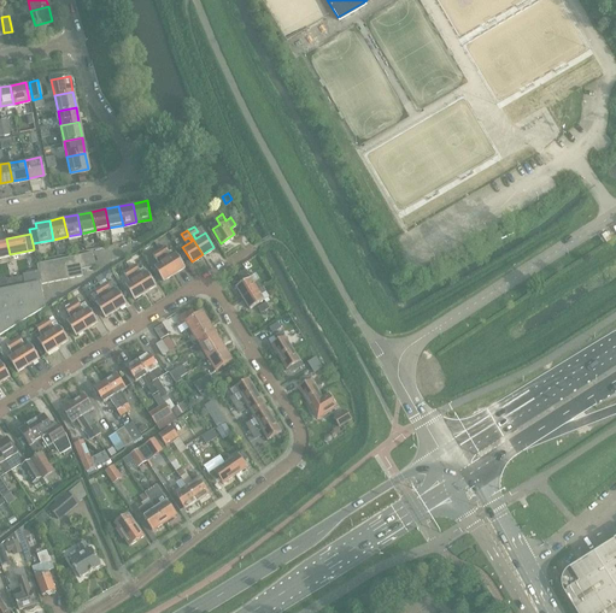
[(0,255),(10,254),(6,239),(0,240),(0,255)]
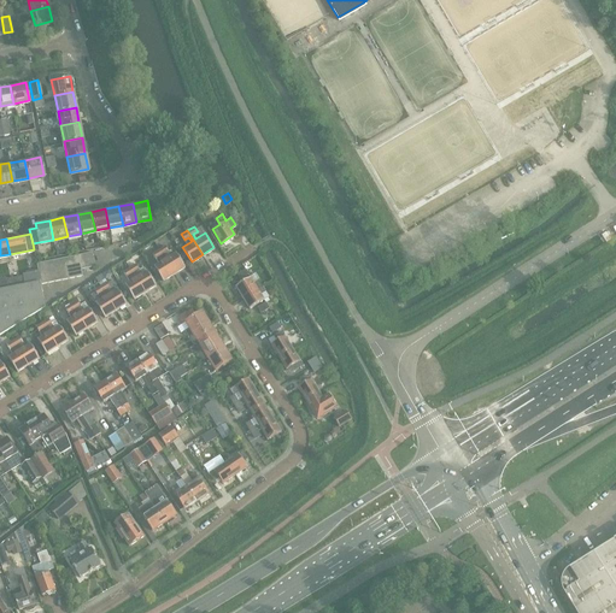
[(164,245),(158,248),(174,272),(185,265),(175,252),(166,257),(164,252),(168,249),(164,245)]
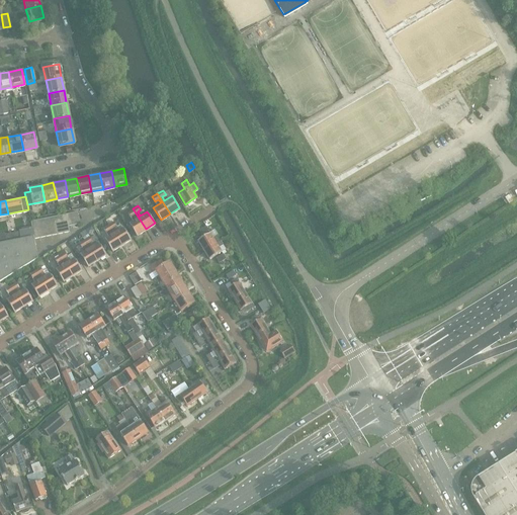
[(146,229),(133,208),(127,211),(131,217),(134,215),(136,218),(128,223),(137,235),(146,229)]
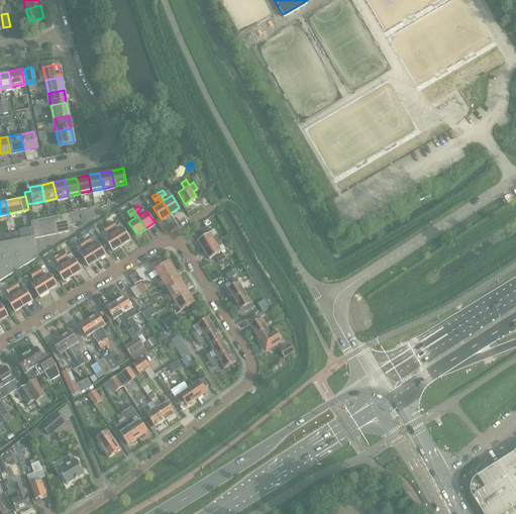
[(78,216),(72,217),(67,218),(68,224),(79,221),(78,216)]
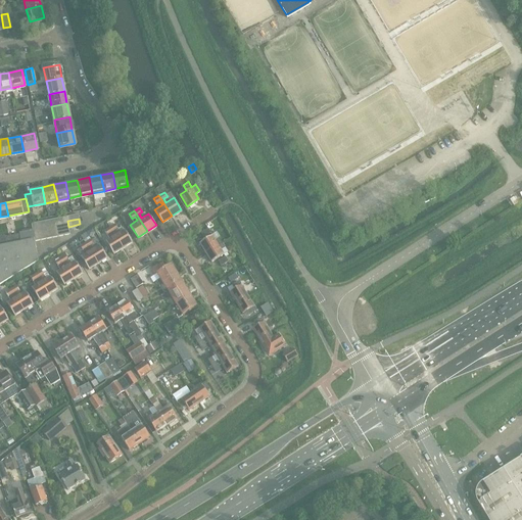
[(67,221),(61,222),(63,233),(69,232),(68,227),(67,221)]
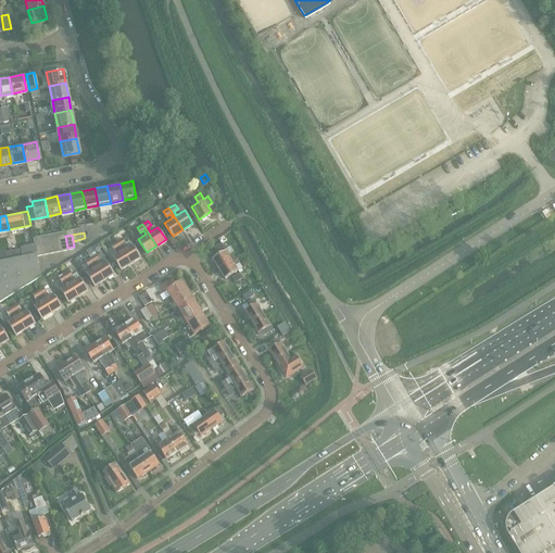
[(65,236),(59,237),(61,250),(67,248),(65,236)]
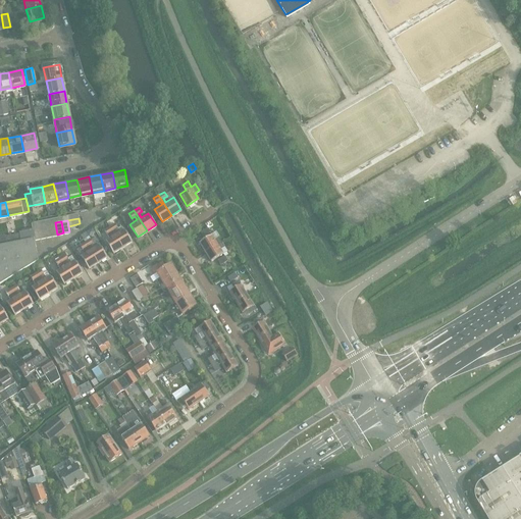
[(55,222),(49,223),(52,236),(57,235),(55,222)]
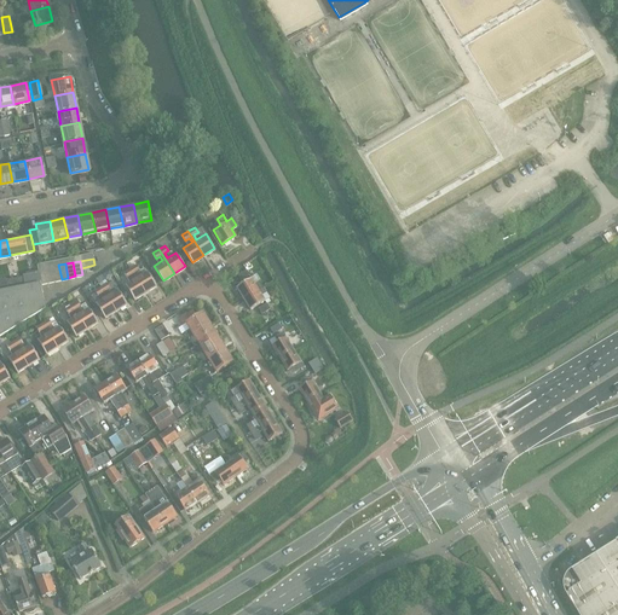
[(136,264),(130,267),(144,291),(156,284),(146,271),(138,276),(136,272),(139,268),(136,264)]
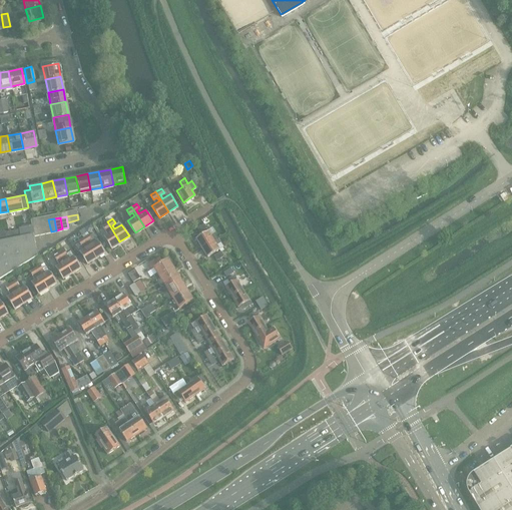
[(48,219),(43,221),(45,232),(51,231),(48,219)]
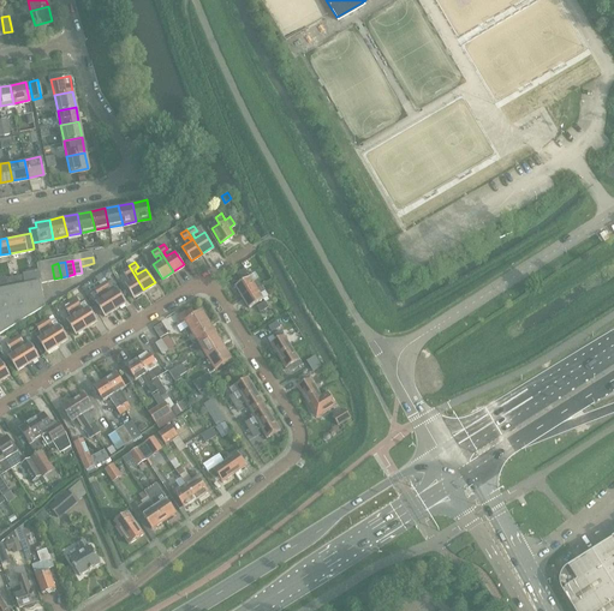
[(52,265),(45,267),(47,280),(54,279),(52,265)]
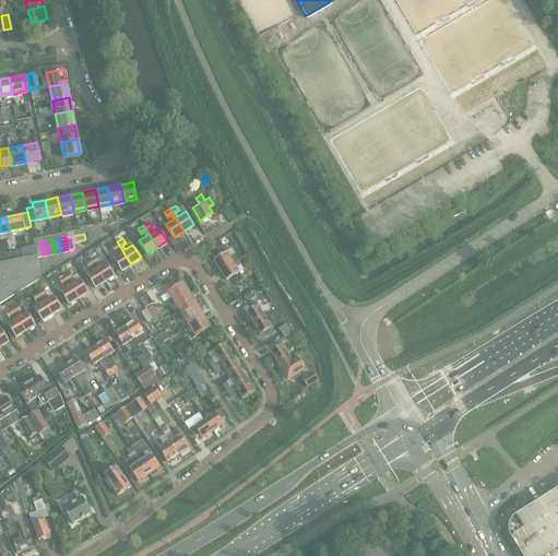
[(130,263),(117,241),(111,245),(114,250),(118,248),(120,251),(113,257),(120,270),(130,263)]
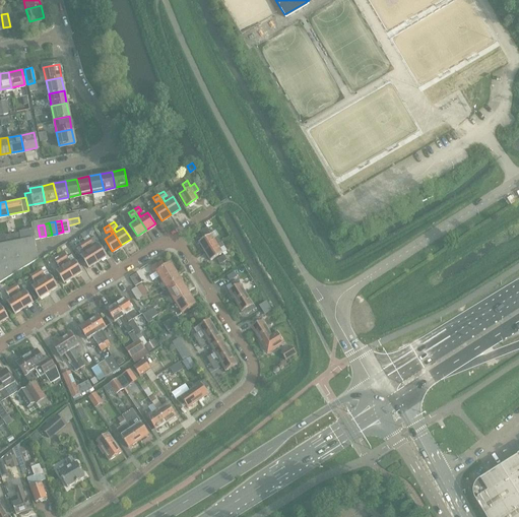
[(38,225),(31,227),(34,238),(40,237),(38,225)]
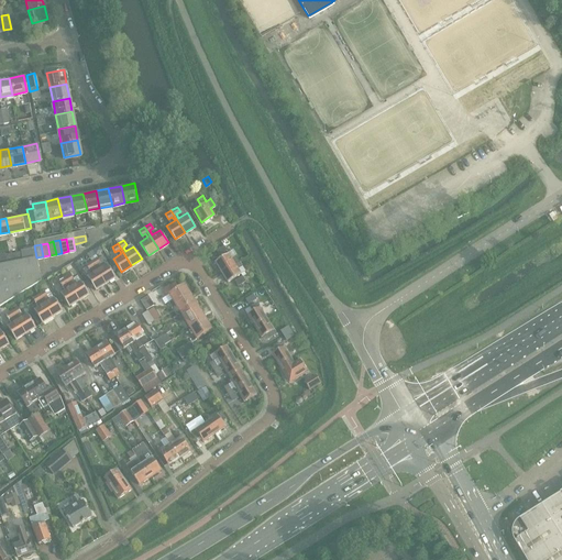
[(223,244),(216,249),(219,253),(226,249),(223,244)]
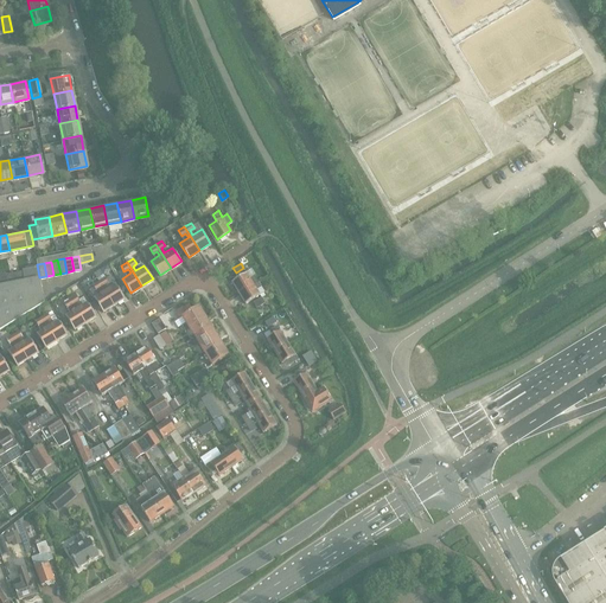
[(231,280),(237,290),(256,280),(255,277),(250,280),(246,271),(231,280)]
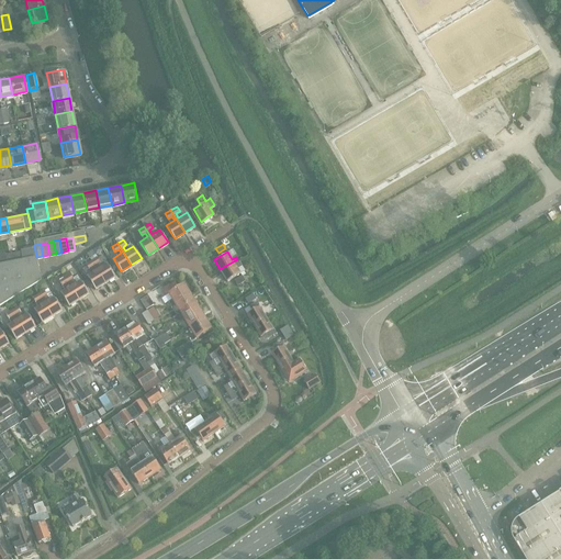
[(97,256),(91,259),(104,281),(114,276),(107,263),(101,253),(97,256)]
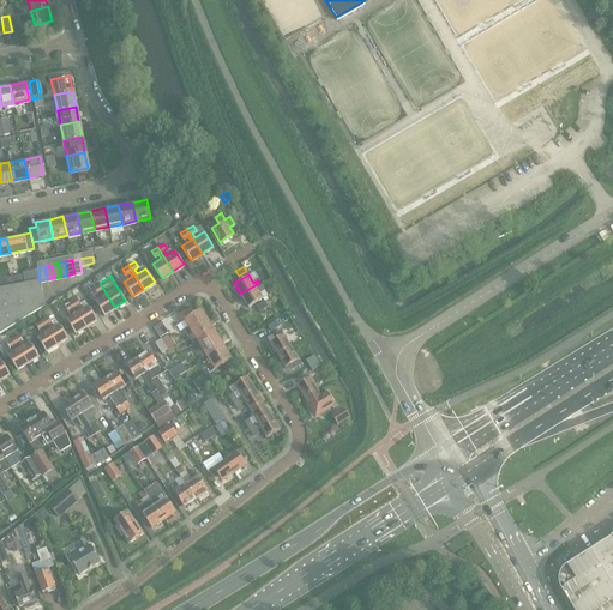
[(0,330),(43,305),(38,282),(38,278),(0,285),(0,330)]
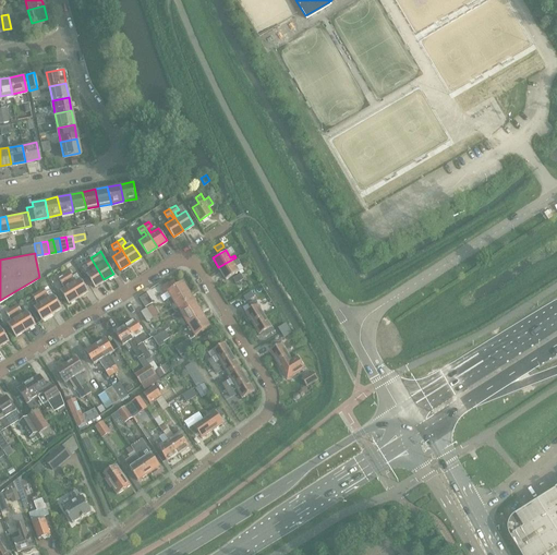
[(91,257),(84,262),(87,266),(89,270),(86,273),(94,286),(104,279),(91,257)]
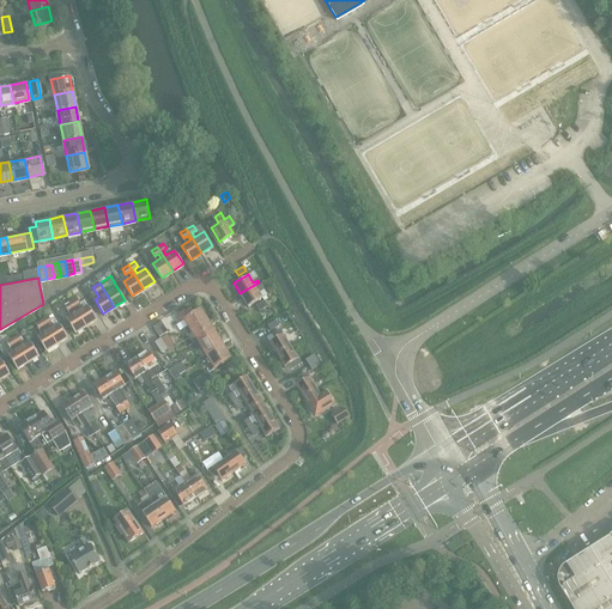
[(259,282),(240,293),(247,305),(261,296),(256,287),(260,285),(259,282)]
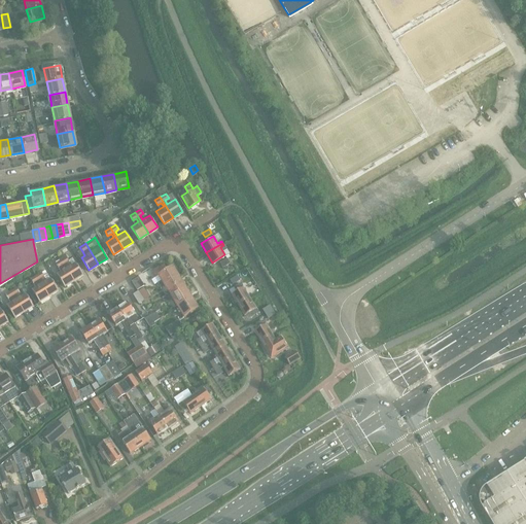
[(66,255),(61,258),(73,279),(82,274),(75,262),(72,256),(68,258),(66,255)]
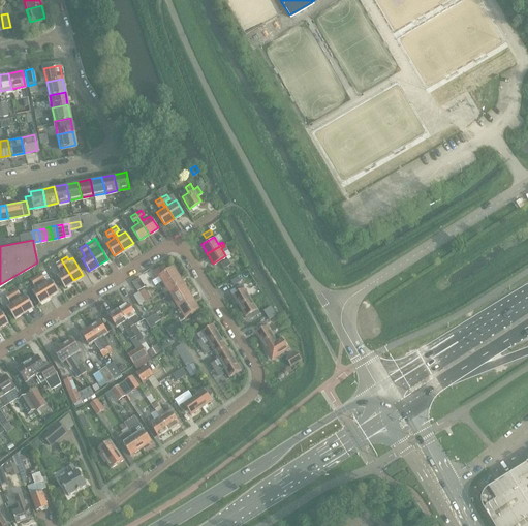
[(227,258),(220,263),(223,267),(229,263),(227,258)]
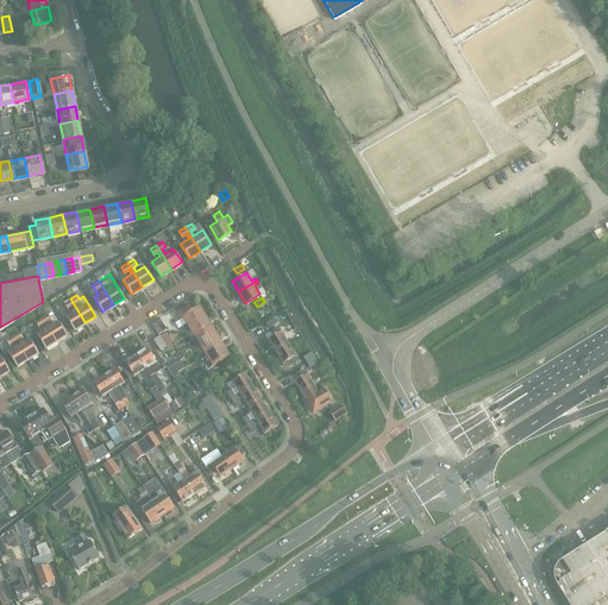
[(70,298),(63,303),(67,308),(69,313),(66,315),(74,329),(85,322),(70,298)]
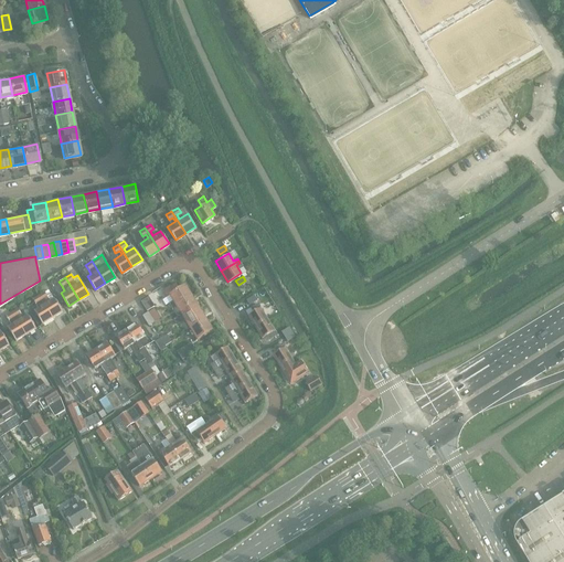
[(166,295),(169,294),(169,293),(178,287),(174,282),(162,289),(166,295)]
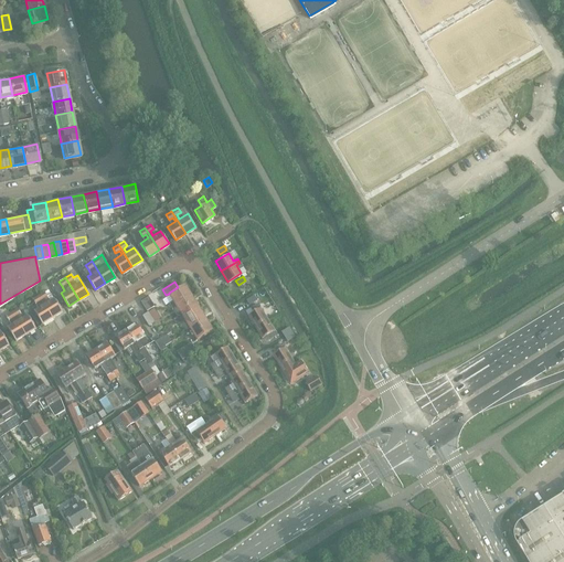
[(169,293),(169,294),(172,299),(168,301),(171,307),(176,305),(191,295),(184,284),(178,287),(169,293)]
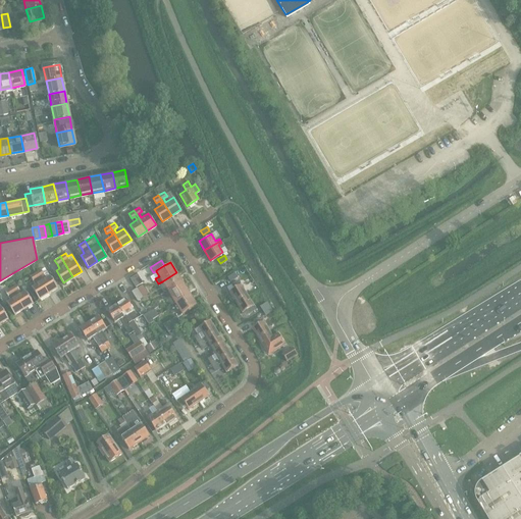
[(41,268),(35,271),(48,292),(57,287),(50,274),(45,266),(41,268)]
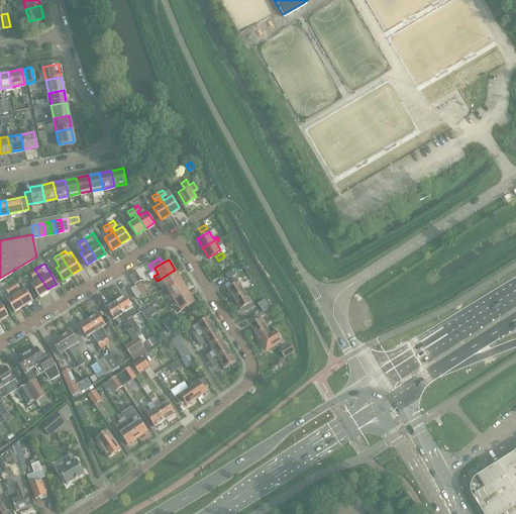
[(134,268),(127,272),(133,282),(140,278),(134,268)]
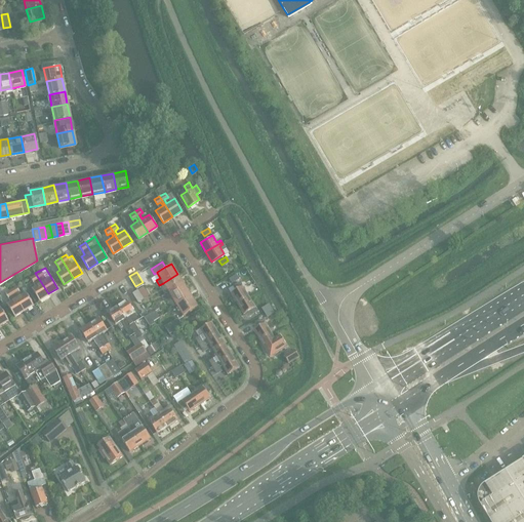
[(35,273),(30,277),(33,281),(35,285),(31,287),(39,299),(48,293),(35,273)]
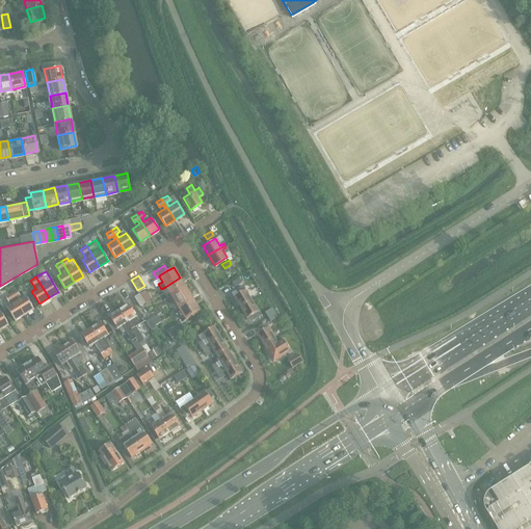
[(238,276),(232,281),(234,285),(241,281),(238,276)]
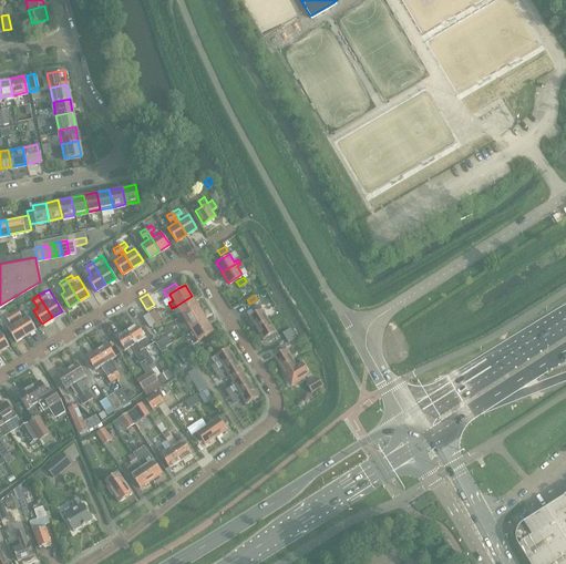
[(192,296),(176,306),(183,317),(199,307),(192,296)]
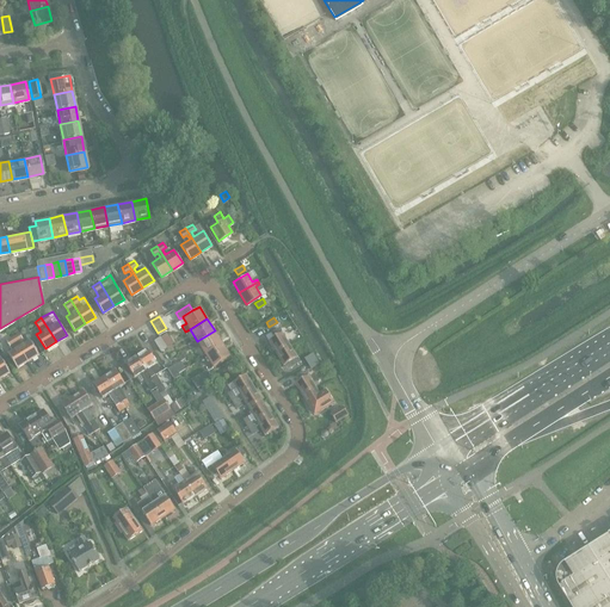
[(267,339),(276,351),(288,344),(278,327),(271,332),(273,335),(267,339)]
